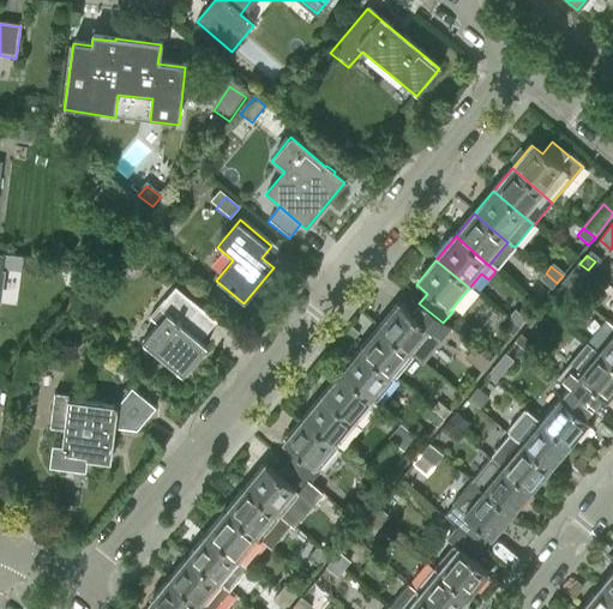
[(557,283),(546,273),(539,282),(550,290),(557,283)]
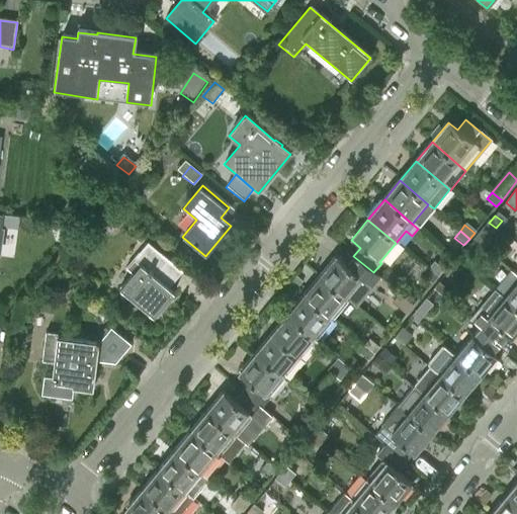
[(488,243),(479,236),(472,242),(482,250),(488,243)]
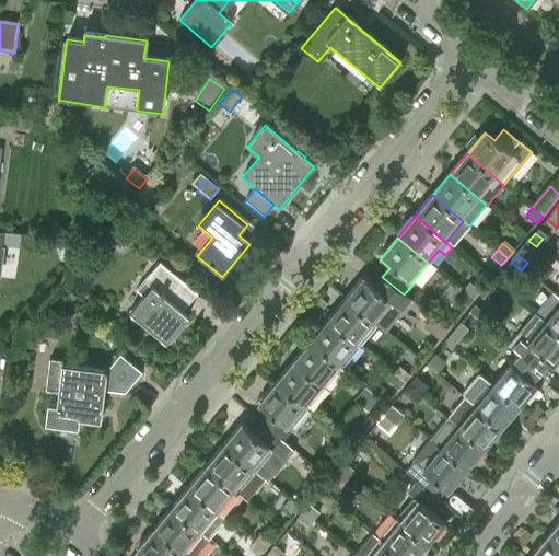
[(521,270),(511,262),(505,268),(515,277),(521,270)]
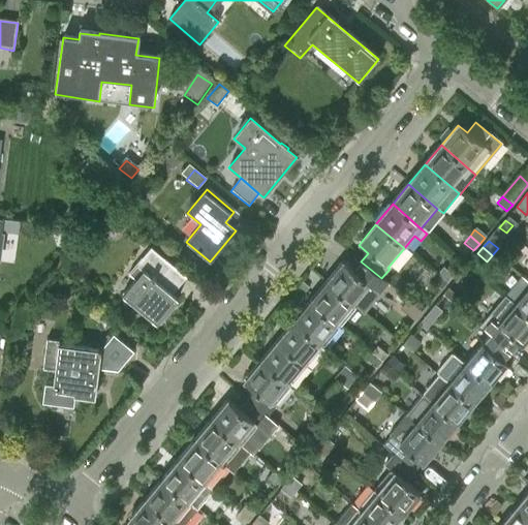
[(177,301),(167,292),(181,276),(150,249),(128,276),(134,281),(122,296),(156,326),(177,301)]
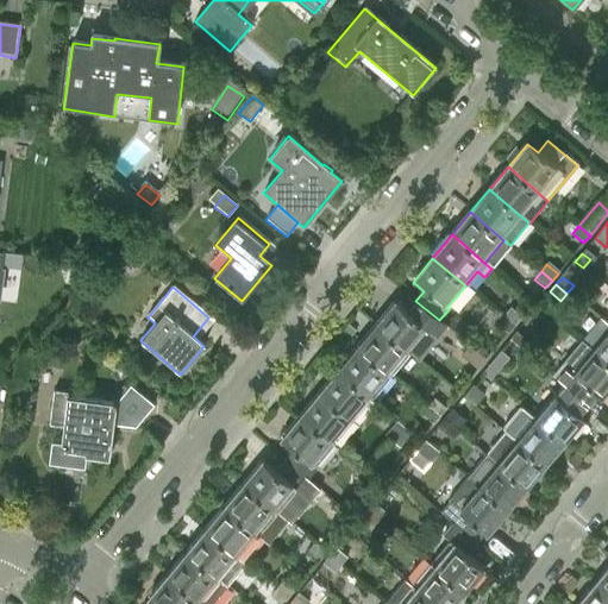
[(437,340),(428,333),(439,320),(415,301),(406,312),(395,303),(376,326),(409,353),(419,362),(437,340)]
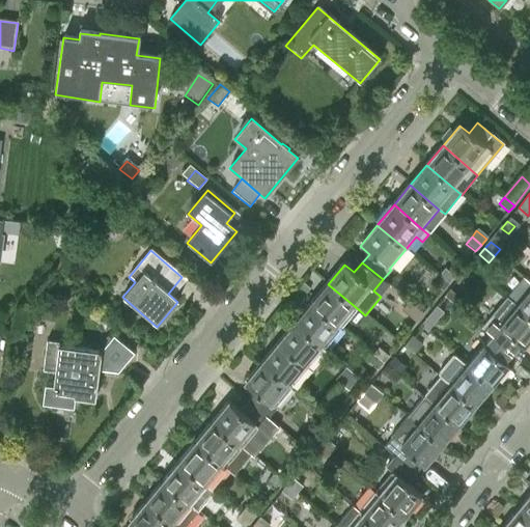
[(438,277),(448,284),(453,278),(444,270),(438,277)]
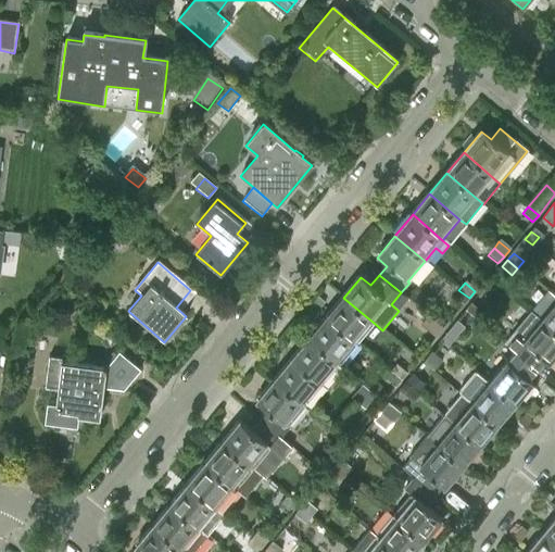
[(554,299),(546,292),(530,313),(554,333),(554,299)]
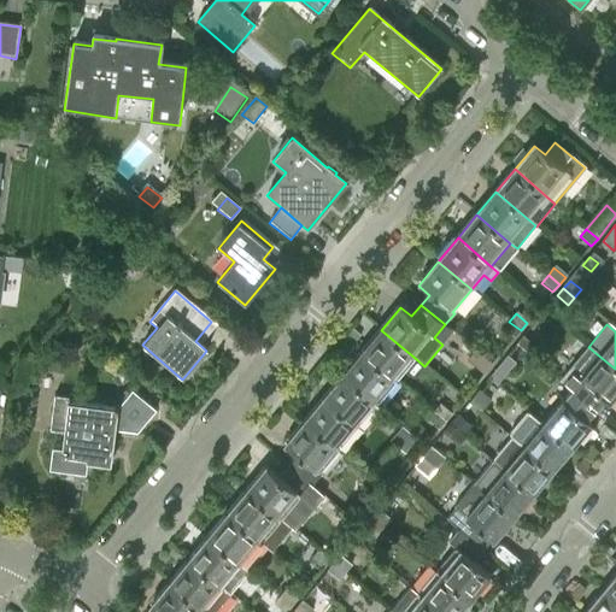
[(381,330),(362,353),(394,382),(415,358),(381,330)]
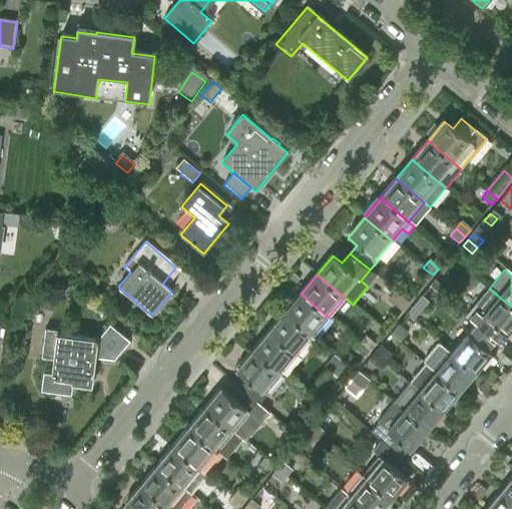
[(443,290),(434,282),(428,288),(438,296),(443,290)]
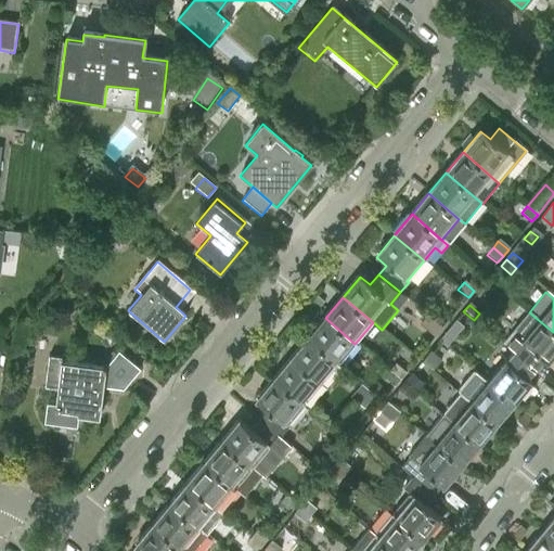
[(553,354),(553,332),(529,312),(511,334),(523,344),(544,362),(546,363),(553,354)]
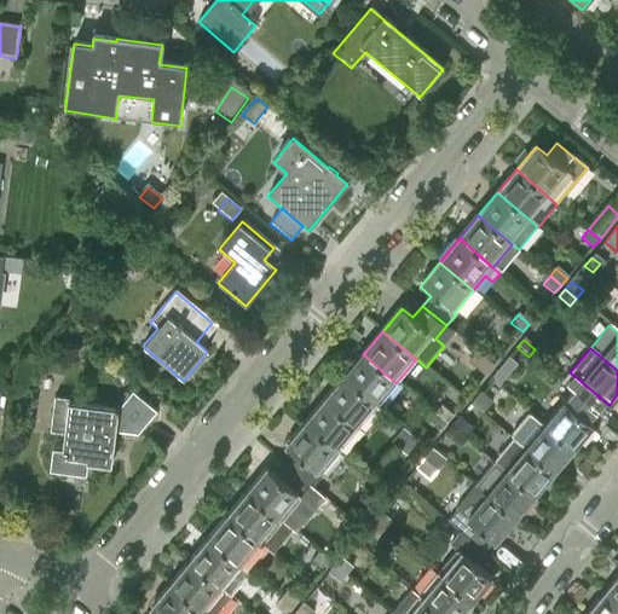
[(478,353),(469,363),(484,375),(492,365),(478,353)]
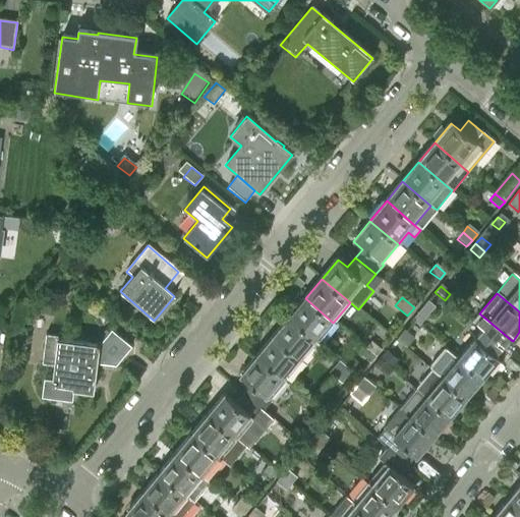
[(305,298),(289,318),(318,341),(333,323),(305,298)]
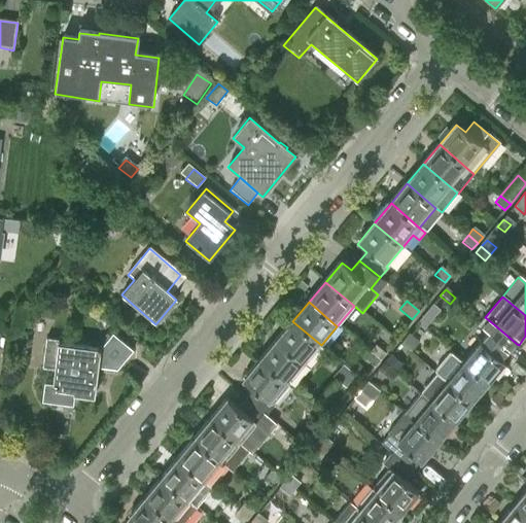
[(432,306),(416,324),(423,330),(439,311),(432,306)]
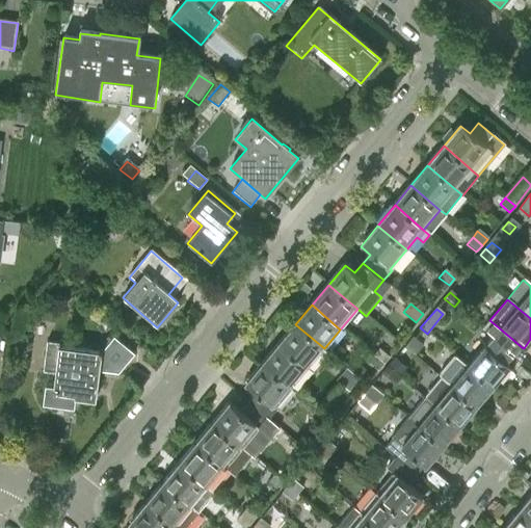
[(295,324),(279,344),(308,369),(324,348),(295,324)]
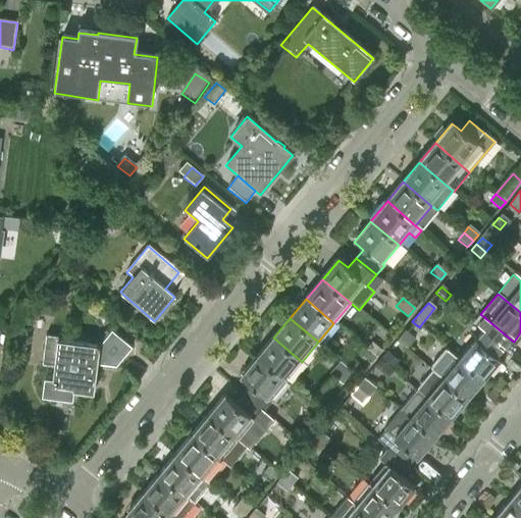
[(512,341),(491,323),(483,332),(505,350),(512,341)]
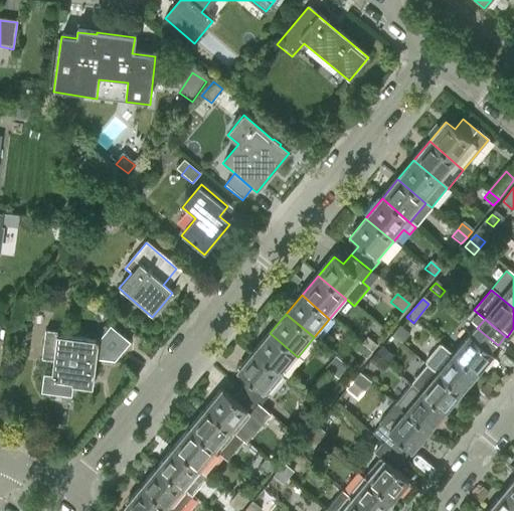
[(114,363),(129,344),(110,328),(98,342),(57,337),(57,333),(44,332),(40,361),(52,363),(50,377),(42,376),(40,394),(70,398),(72,386),(92,389),(96,360),(114,363)]
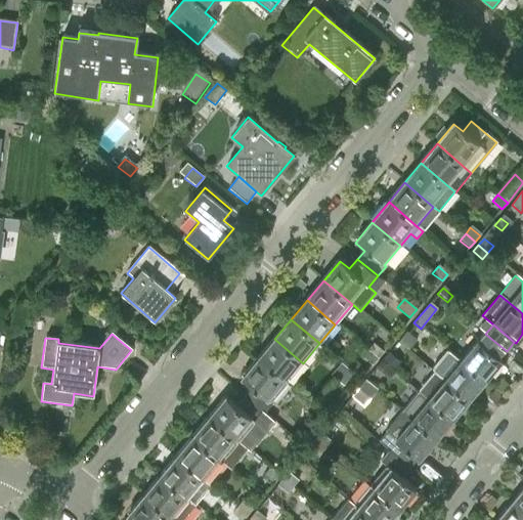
[(477,343),(461,361),(484,381),(500,361),(498,360),(507,351),(485,334),(477,343)]
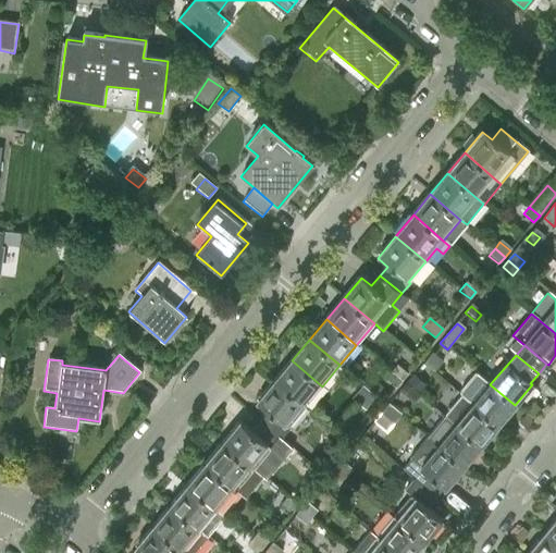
[(437,366),(428,358),(422,365),(432,372),(437,366)]
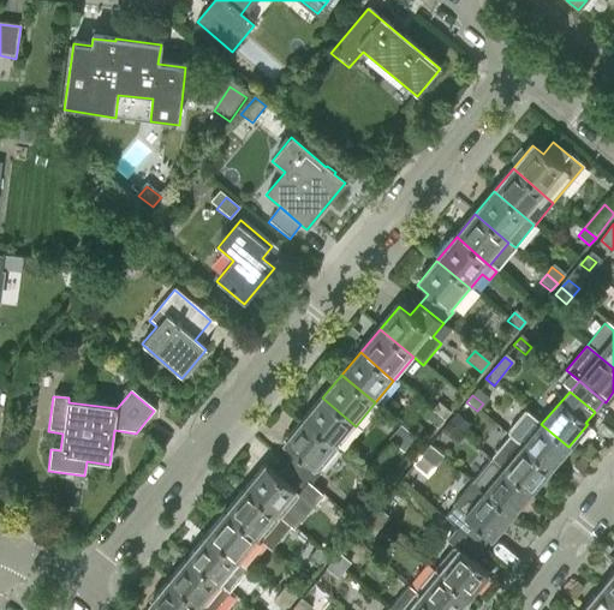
[(322,398),(304,420),(338,448),(356,426),(322,398)]
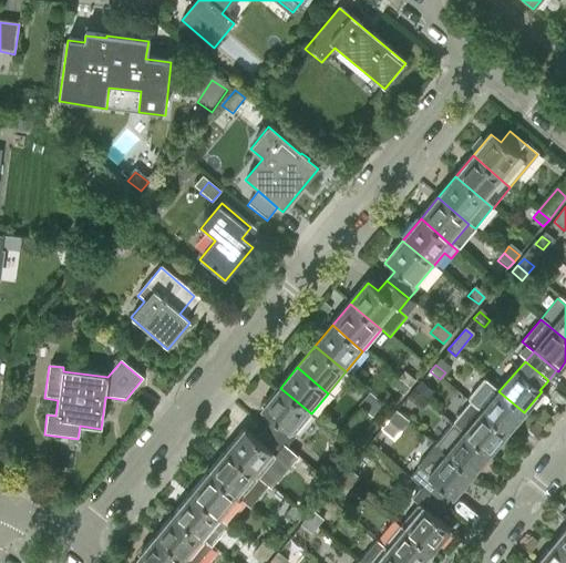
[(403,375),(398,380),(408,389),(413,382),(403,375)]
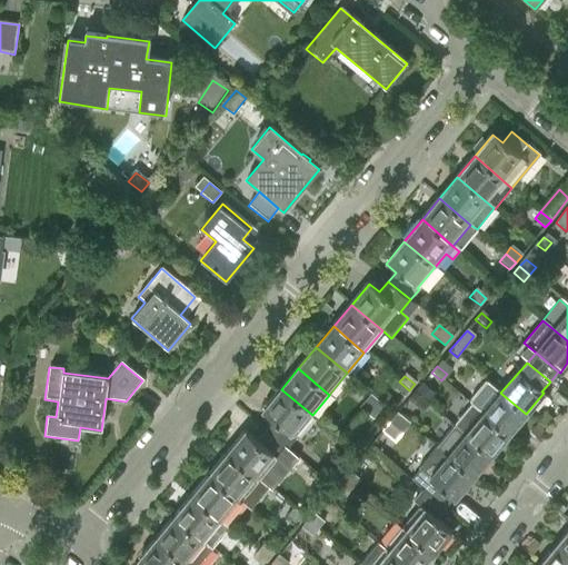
[(409,390),(399,382),(394,389),(404,398),(409,390)]
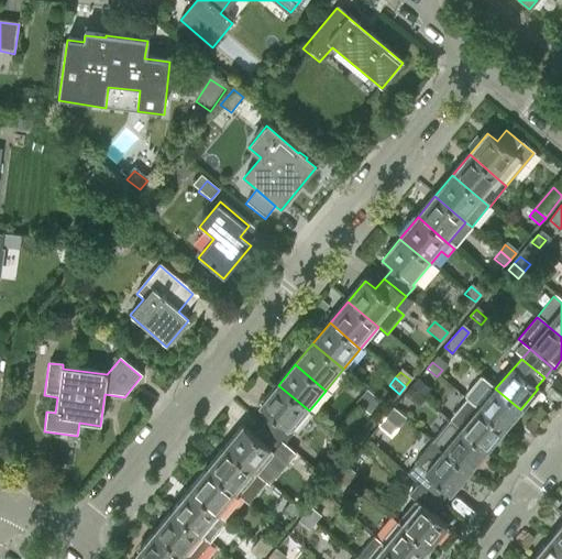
[(268,417),(261,427),(283,445),(291,434),(290,433),(309,410),(278,385),(259,408),(268,417)]
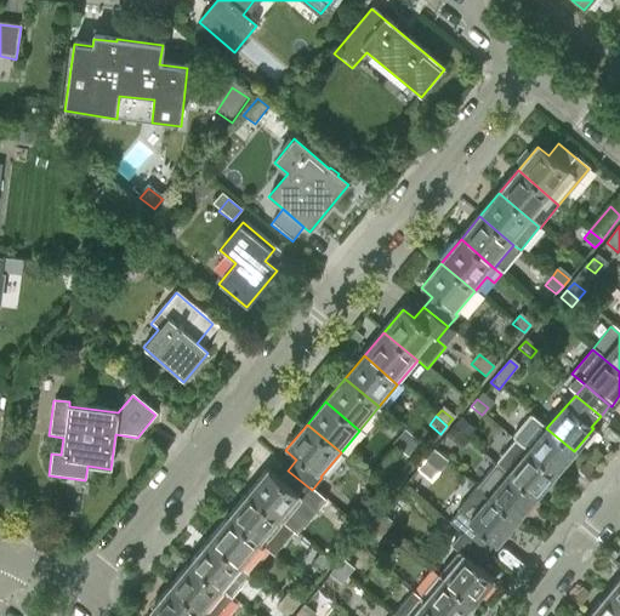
[(574,451),(546,428),(527,452),(555,475),(574,451)]
